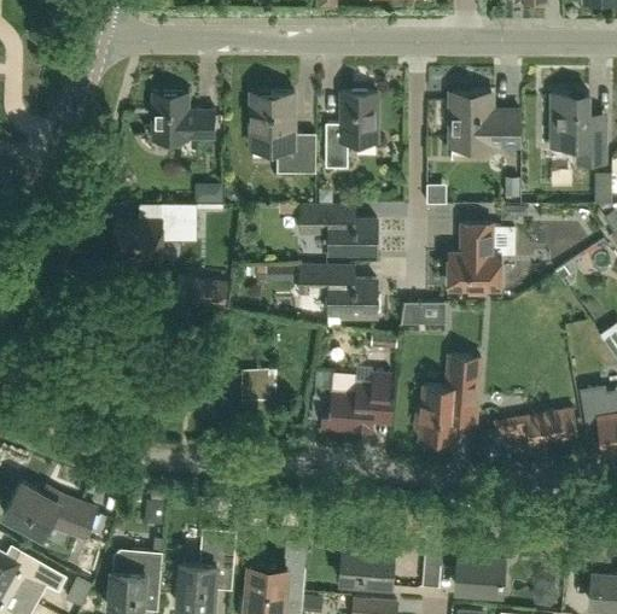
[(339,0),(319,0),(320,12),(341,12),(339,0)]
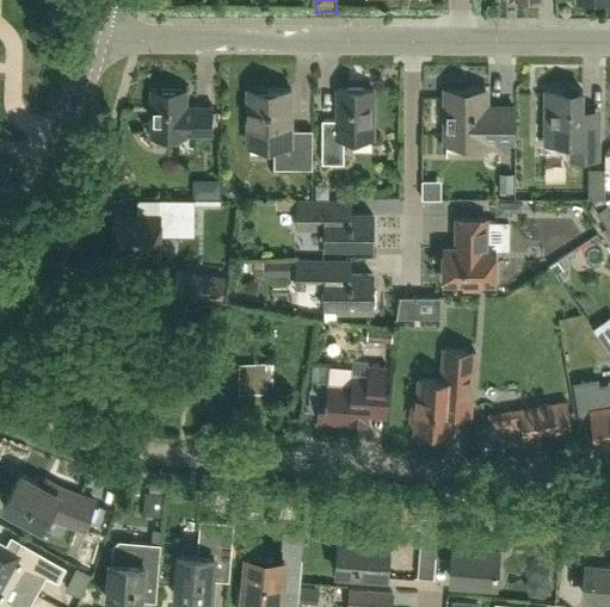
[(213,111),(186,111),(186,93),(149,93),(149,109),(149,141),(186,141),(186,138),(213,138),(213,111)]
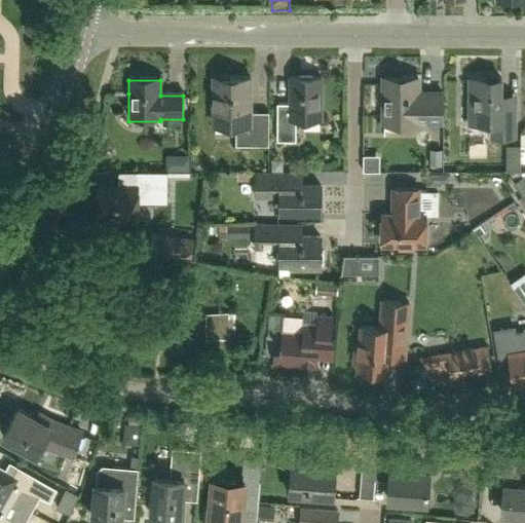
[(268,115),(251,115),(251,80),(213,81),(213,128),(235,128),(235,149),(268,149),(268,115)]
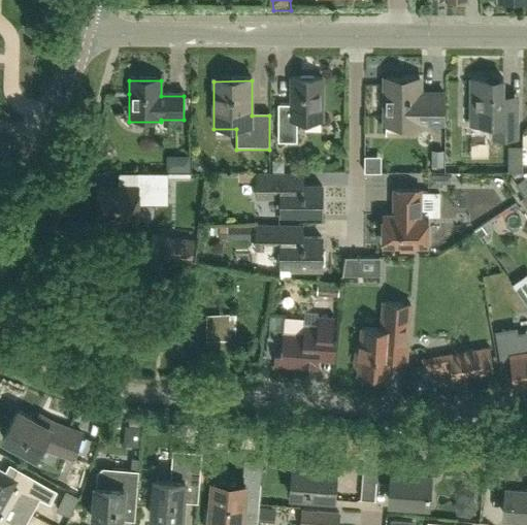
[(297,123),(322,123),(323,80),(292,80),(292,108),(277,108),(277,145),(297,145),(297,123)]
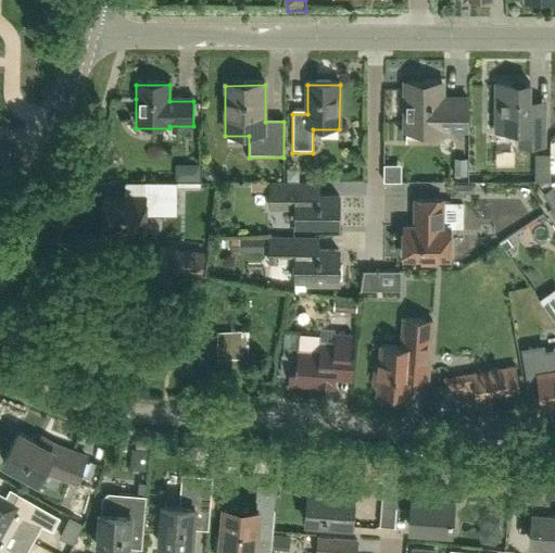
[(468,102),(442,102),(442,86),(406,85),(406,121),(406,134),(441,135),(441,133),(468,134),(468,102)]
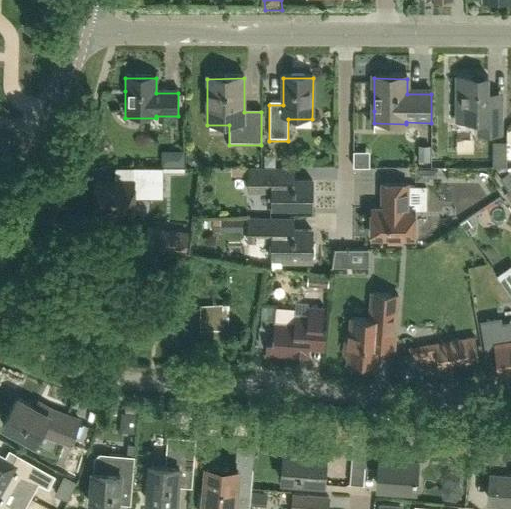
[(478,137),(501,137),(501,130),(501,94),(488,94),(488,80),(457,80),(457,123),(478,123),(478,137)]
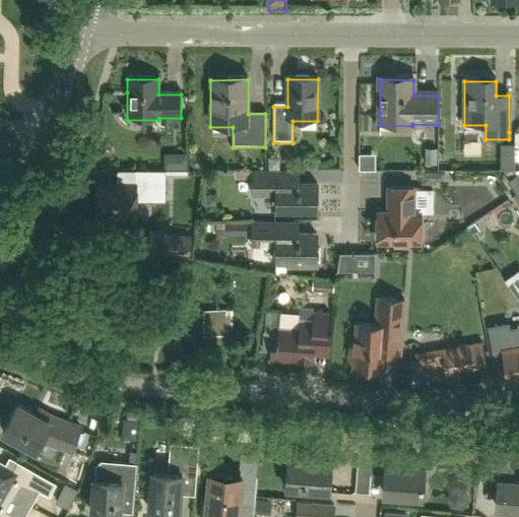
[(516,172),(516,143),(502,144),(502,172),(516,172)]
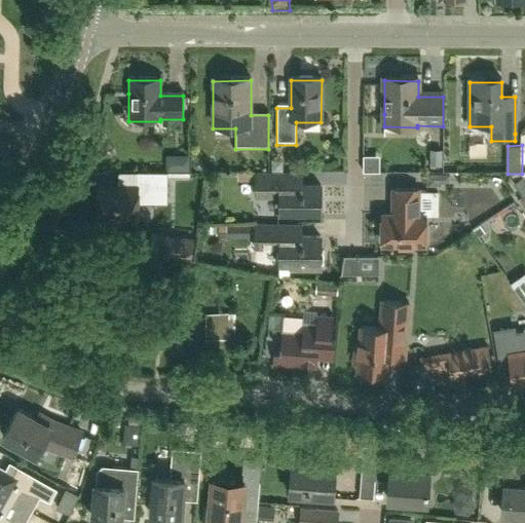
[(442,167),(443,149),(429,149),(429,167),(442,167)]
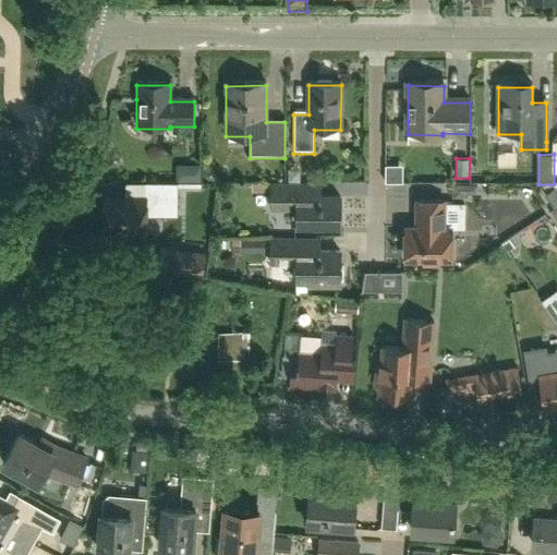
[(178,166),(179,183),(202,181),(201,165),(178,166)]
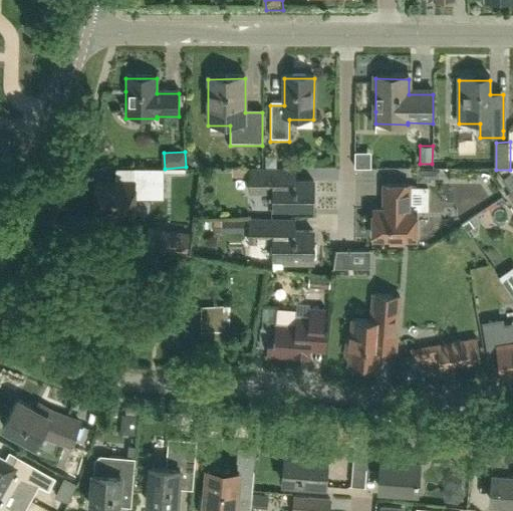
[(371,152),(356,152),(356,170),(372,170),(371,152)]
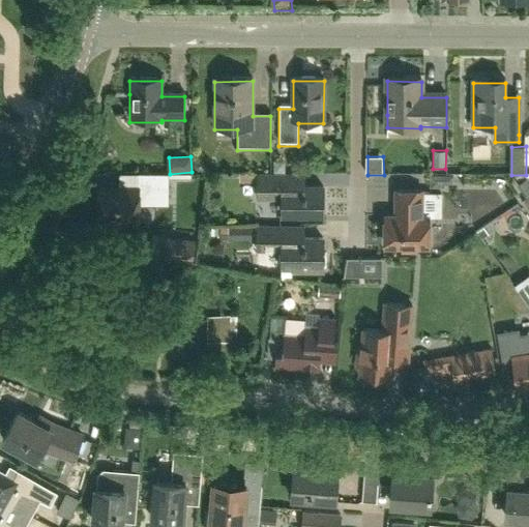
[(119,172),(119,193),(137,193),(137,177),(165,177),(168,177),(168,173),(119,172)]
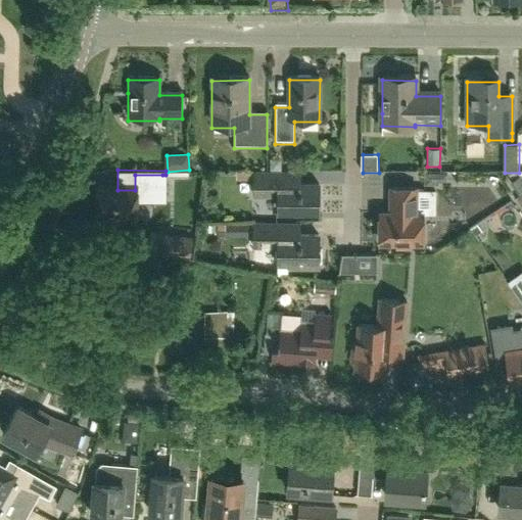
[(236,181),(254,181),(254,177),(301,177),(301,172),(236,171),(236,181)]
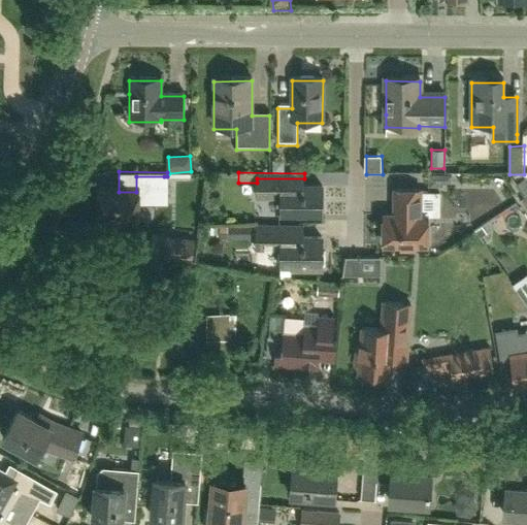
[(443,174),(429,174),(429,187),(441,187),(441,184),(453,184),(452,174),(443,174)]
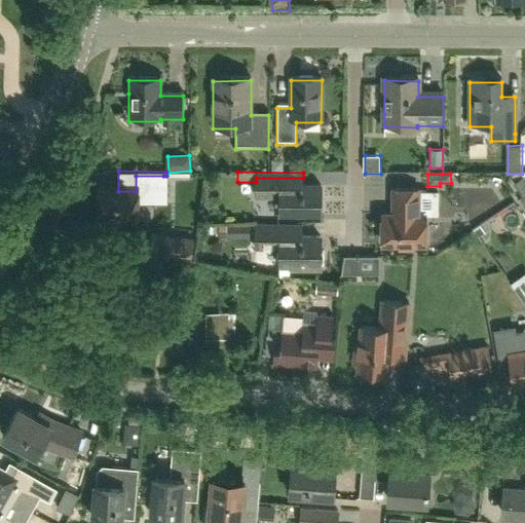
[(166,176),(163,176),(136,176),(136,191),(118,191),(98,190),(97,220),(137,220),(137,208),(147,208),(147,202),(166,202),(166,176)]
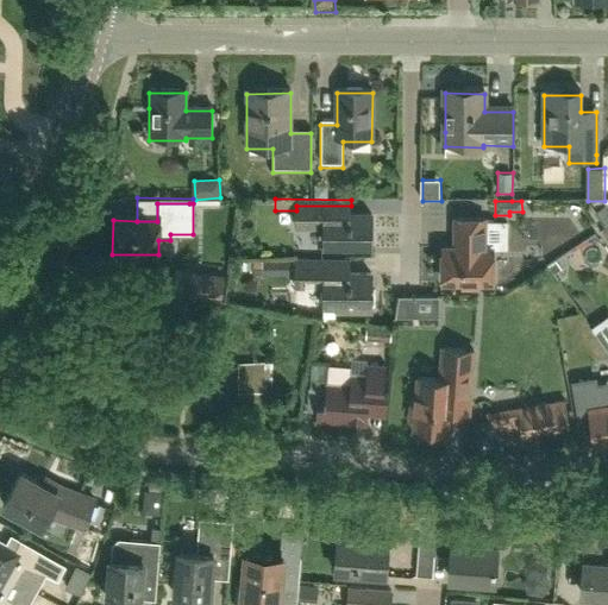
[(607,203),(596,210),(607,228),(607,203)]
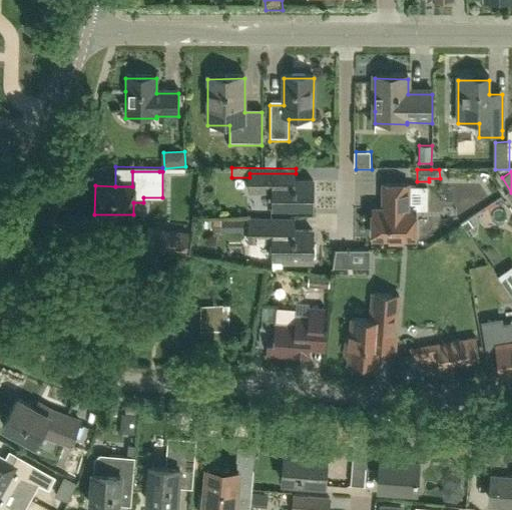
[(298,213),(300,211),(310,211),(311,197),(313,197),(313,184),(296,184),(296,173),(249,173),(249,177),(248,196),(273,196),(273,211),(287,211),(289,213),(291,214),(294,214),(296,214),(298,213)]
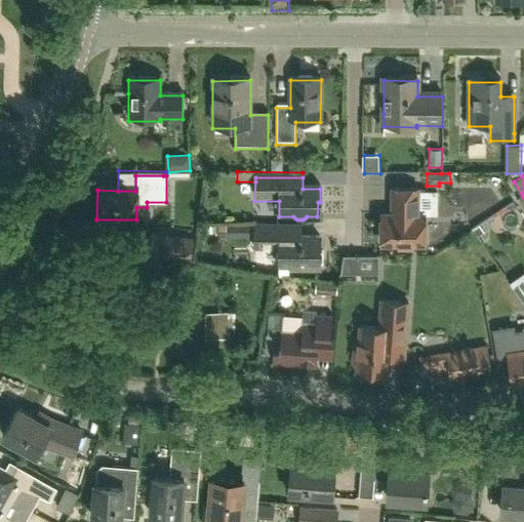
[(424,217),(417,217),(417,193),(392,193),(392,217),(381,217),(381,247),(424,247),(424,217)]
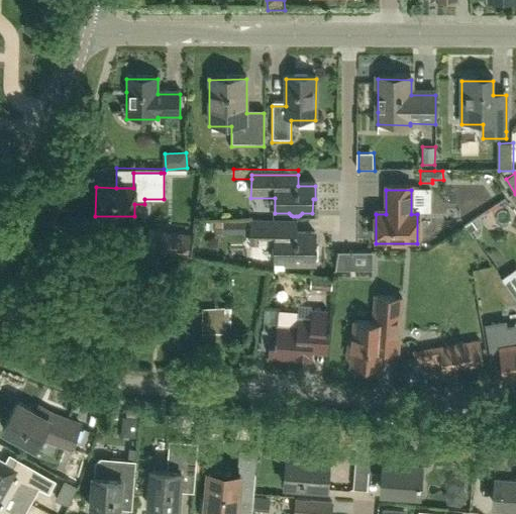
[(411,214),(417,214),(431,214),(432,190),(411,190),(411,214)]
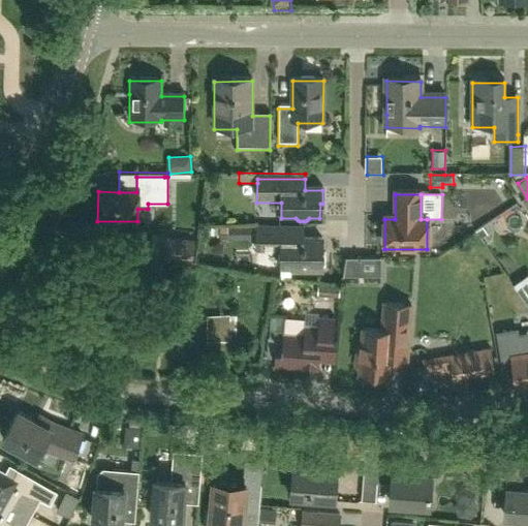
[(477,231),(487,245),(493,241),(494,230),(491,222),(477,231)]
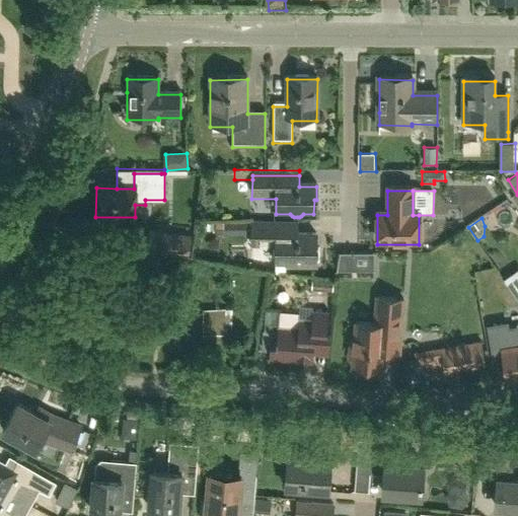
[(251,235),(251,226),(276,226),(299,226),(299,223),(251,222),(216,222),(216,235),(251,235)]
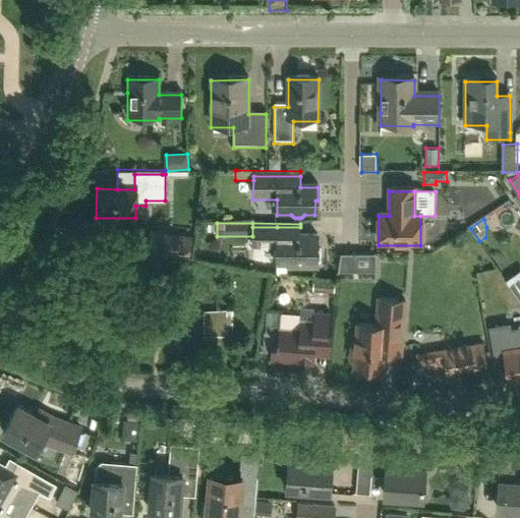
[(252,239),(251,250),(277,250),(277,265),(289,265),(289,269),(292,271),(301,272),(303,269),(303,265),(314,265),(318,265),(320,263),(320,253),(318,250),(318,238),(300,238),(300,230),(300,227),(277,227),(252,227),(252,236),(252,239)]
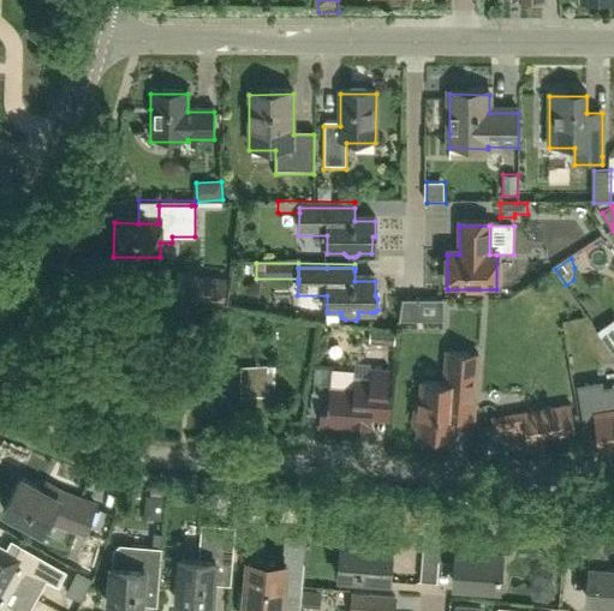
[(375,271),(355,271),(355,281),(375,281),(375,271)]
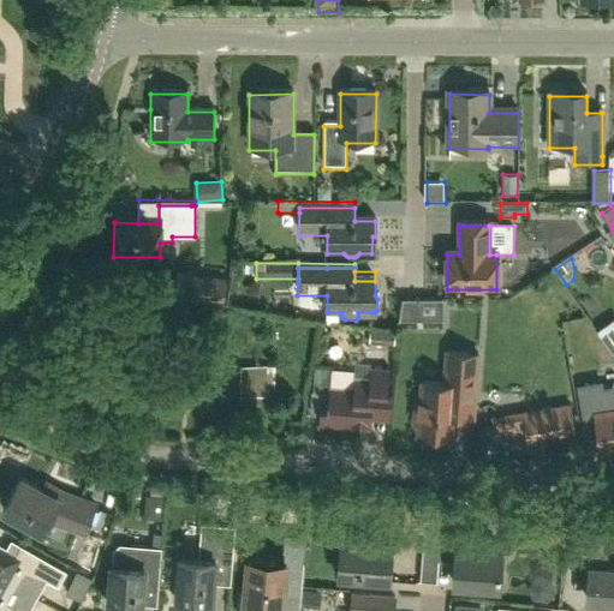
[(189,295),(189,301),(225,306),(227,286),(191,281),(189,295)]
